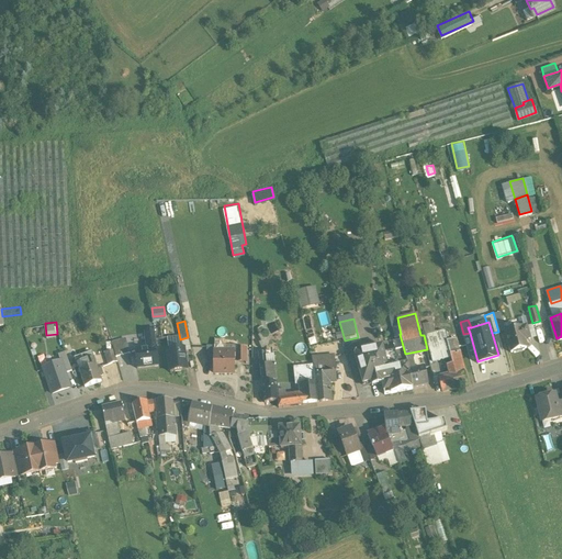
[(520,325),(505,330),(510,350),(514,349),(514,350),(524,347),(524,346),(526,346),(524,338),(529,336),(526,324),(520,326),(520,325)]
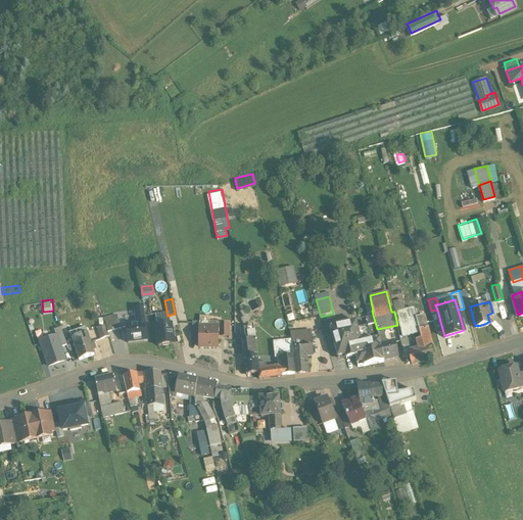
[(137,306),(135,306),(137,322),(144,321),(143,306),(137,306)]
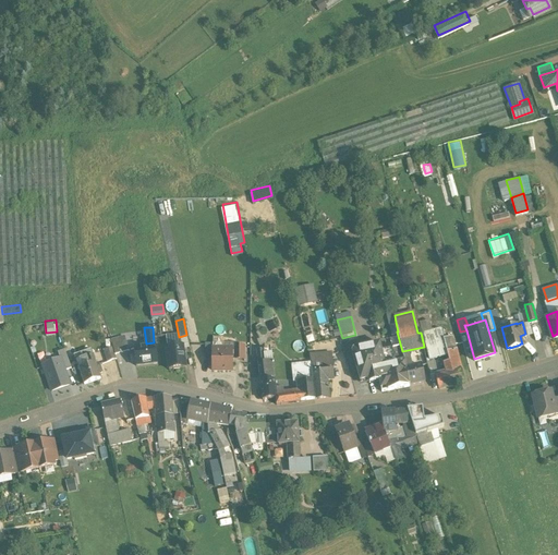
[(423,332),(426,345),(445,339),(444,337),(441,327),(423,332)]
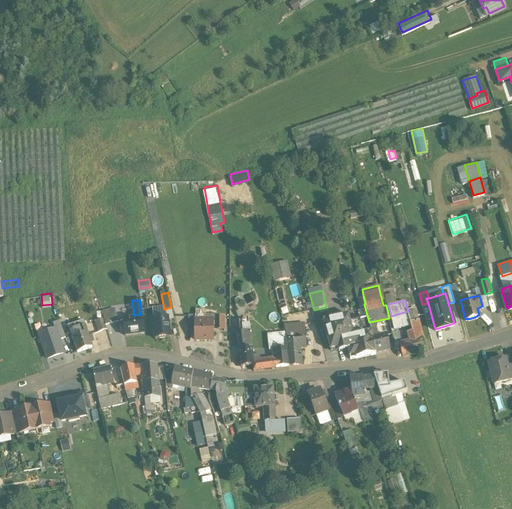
[(114,306),(102,310),(104,315),(106,322),(118,319),(114,306)]
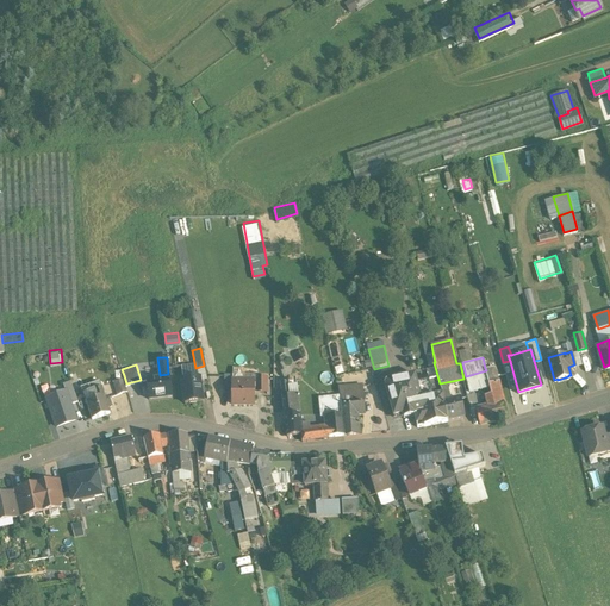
[(485,368),(486,370),(489,382),(496,381),(496,382),(498,381),(495,366),(485,368)]
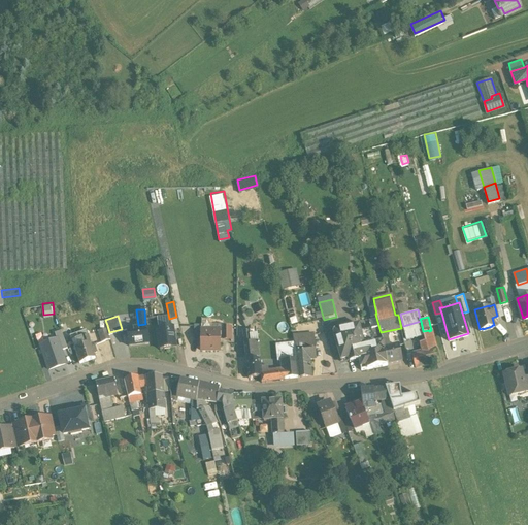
[(424,333),(423,331),(421,321),(403,326),(406,338),(424,333)]
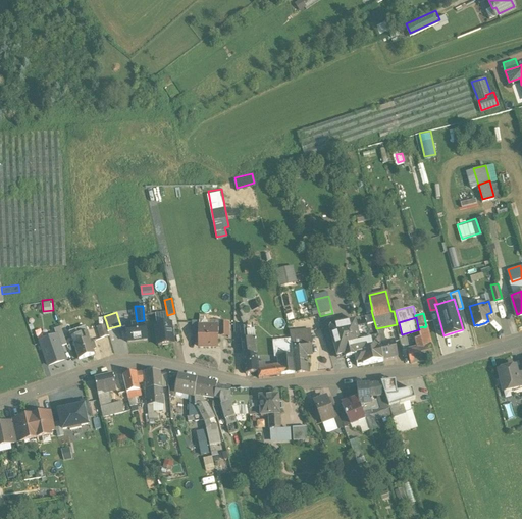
[(374,321),(357,325),(355,319),(347,320),(352,343),(378,335),(376,328),(374,321)]
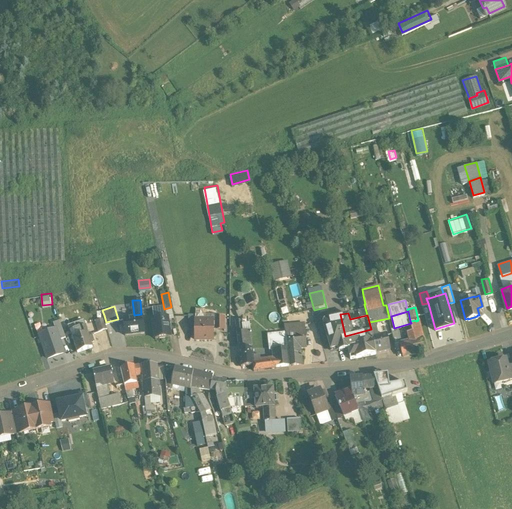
[(134,315),(122,317),(125,333),(144,330),(141,314),(134,315)]
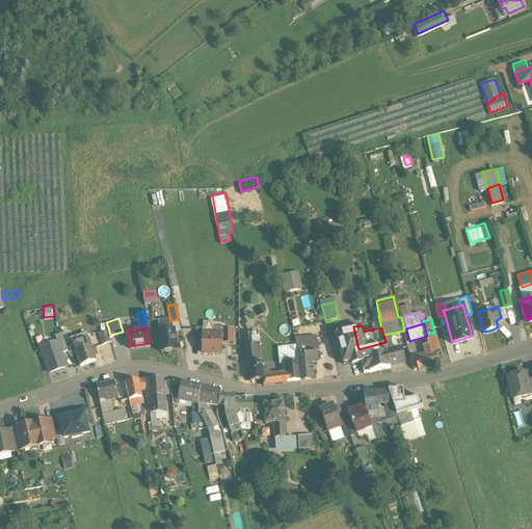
[(174,326),(158,328),(161,349),(176,348),(174,326)]
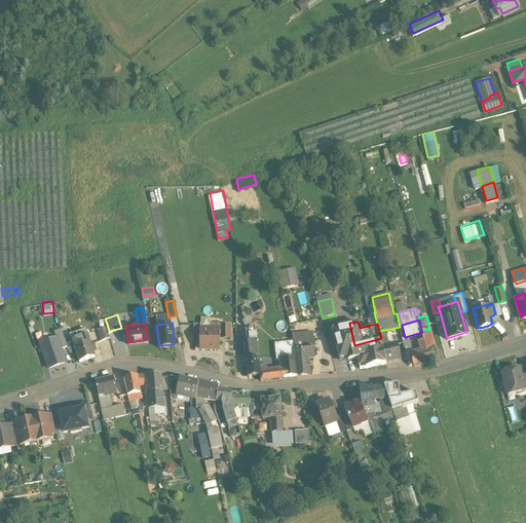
[(349,323),(334,327),(332,331),(339,358),(347,356),(348,359),(358,357),(354,345),(349,323)]
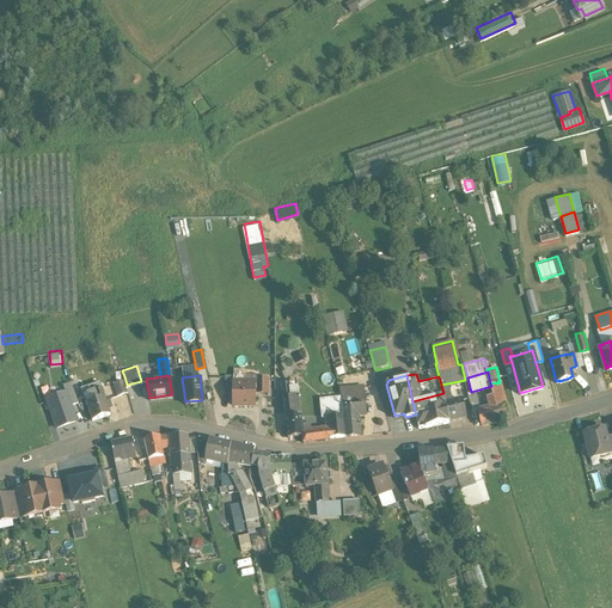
[(124,376),(114,380),(118,393),(128,390),(127,385),(124,376)]
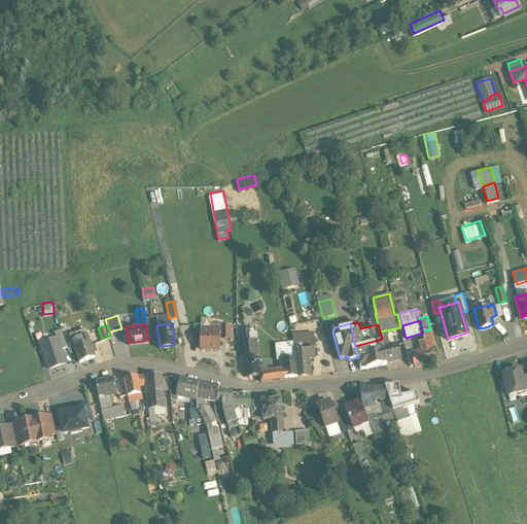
[(218,328),(210,328),(210,326),(201,326),(201,347),(218,347),(218,337),(218,328)]
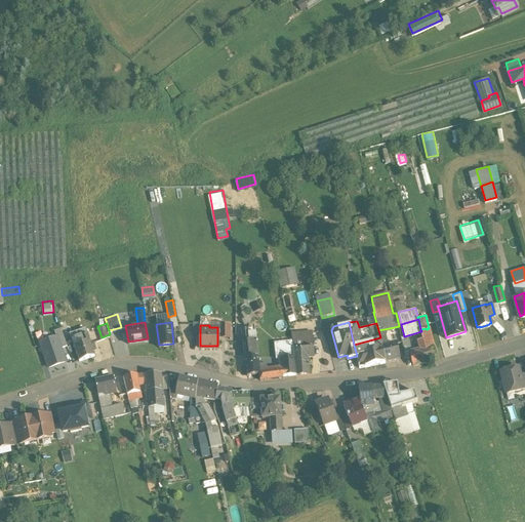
[(254,325),(241,327),(245,355),(257,354),(254,325)]
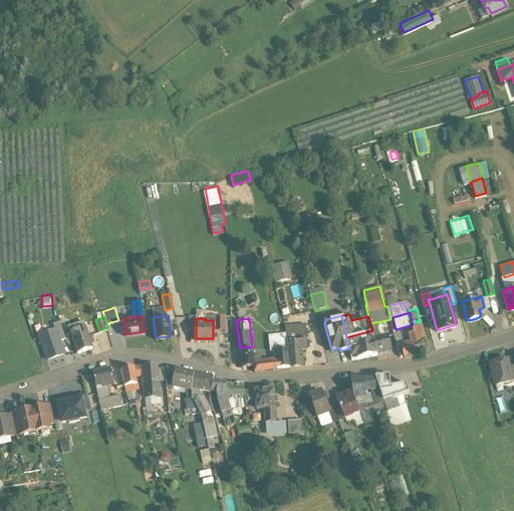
[(83,319),(68,324),(77,351),(93,345),(91,341),(94,340),(91,333),(89,334),(83,319)]
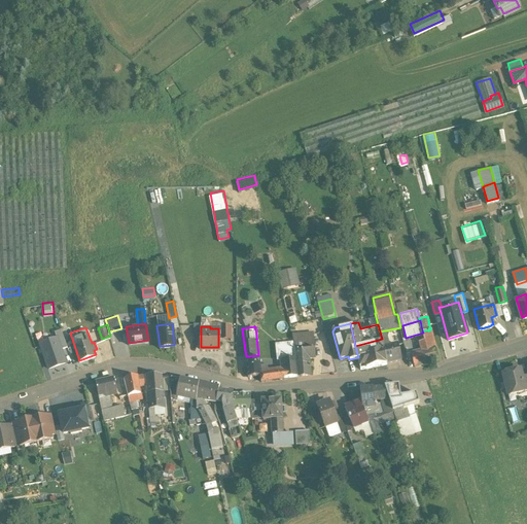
[(58,337),(61,347),(67,345),(61,328),(55,330),(58,337)]
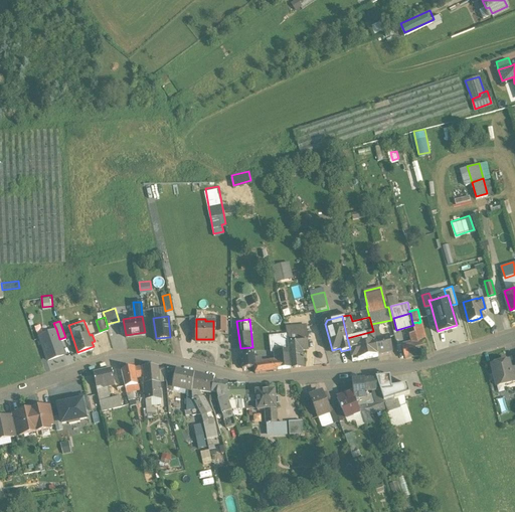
[(418,322),(412,323),(413,325),(414,330),(417,341),(425,339),(420,322),(418,323),(418,322)]
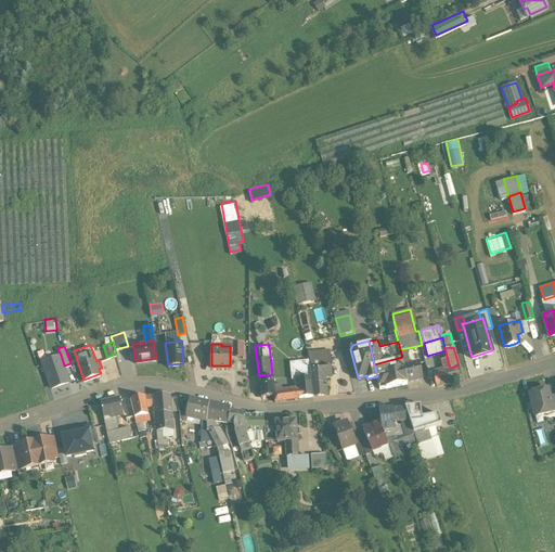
[(405,348),(400,349),(402,357),(403,364),(410,363),(405,348)]
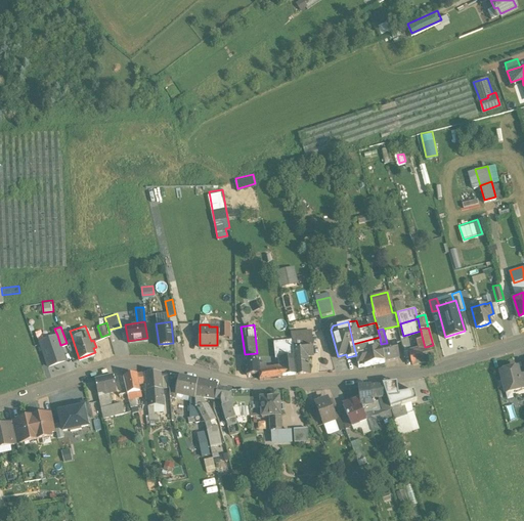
[(310,330),(291,332),(293,339),(295,347),(305,346),(306,354),(312,353),(310,330)]
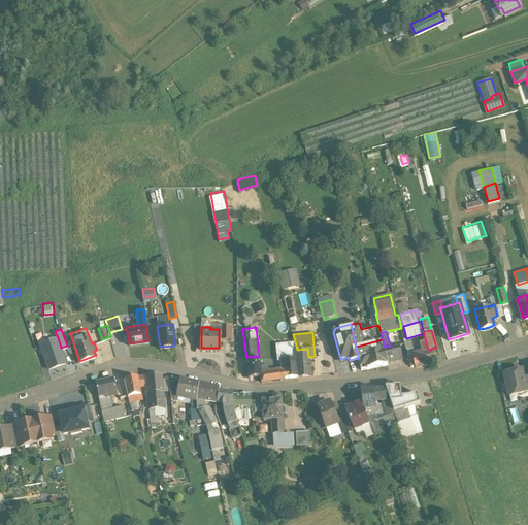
[(50,367),(66,362),(61,348),(58,337),(41,342),(50,367)]
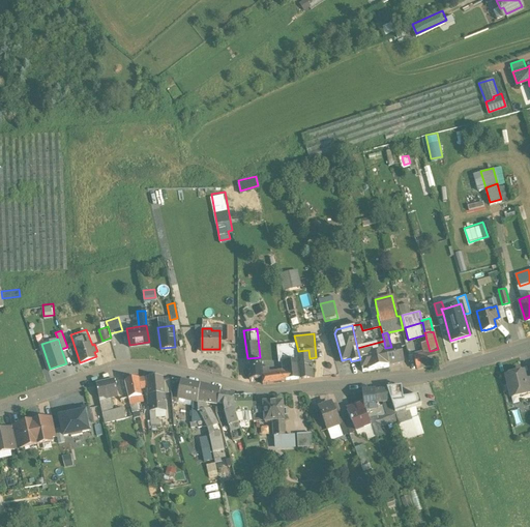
[(427,340),(420,342),(423,352),(430,351),(427,340)]
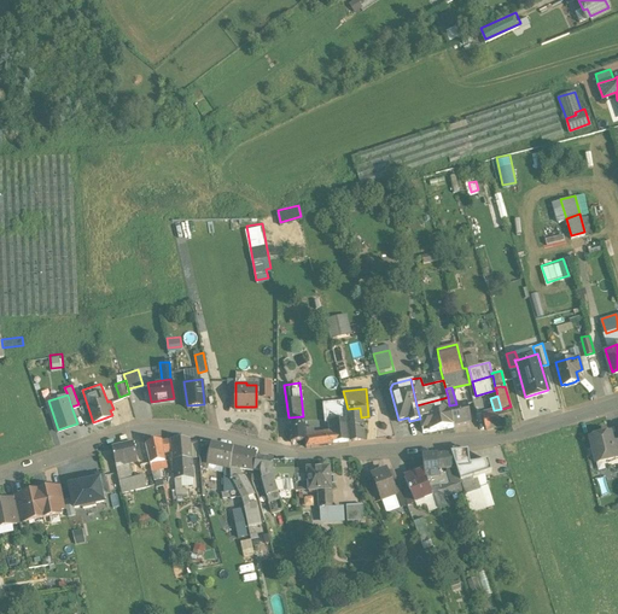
[(448,397),(417,405),(420,419),(424,431),(429,430),(430,431),(454,425),(449,405),(448,397)]
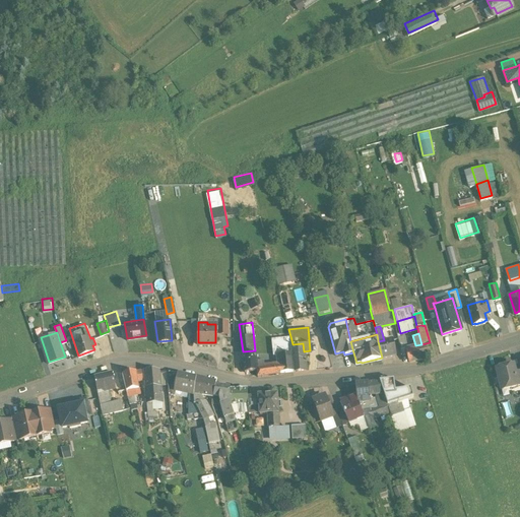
[(290,336),(273,338),(274,353),(277,353),(278,352),(291,351),(293,349),(293,344),(290,336)]
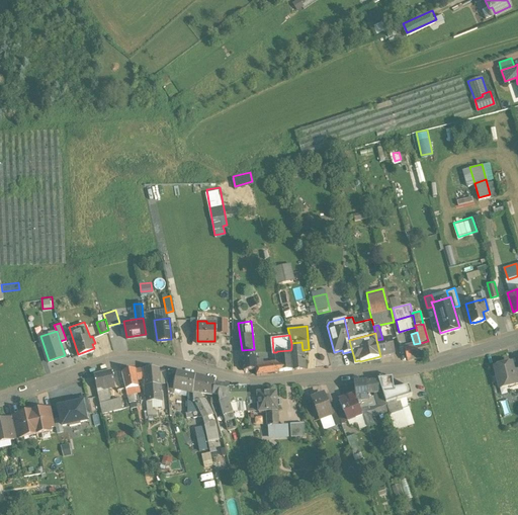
[(382,339),(376,340),(380,356),(395,352),(391,337),(382,339)]
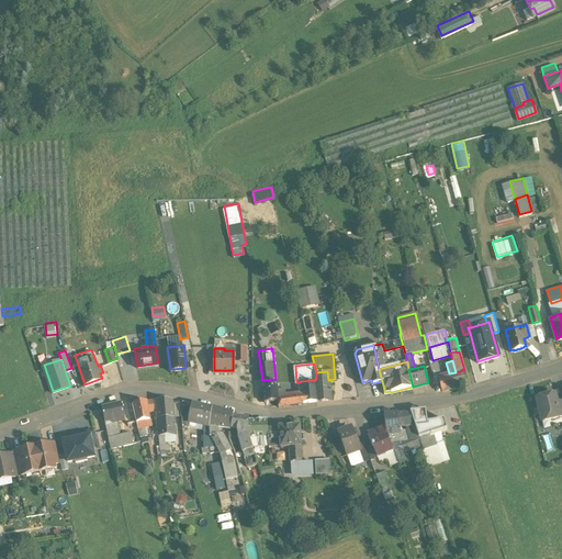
[(449,373),(440,377),(444,389),(468,382),(464,370),(456,372),(449,373)]
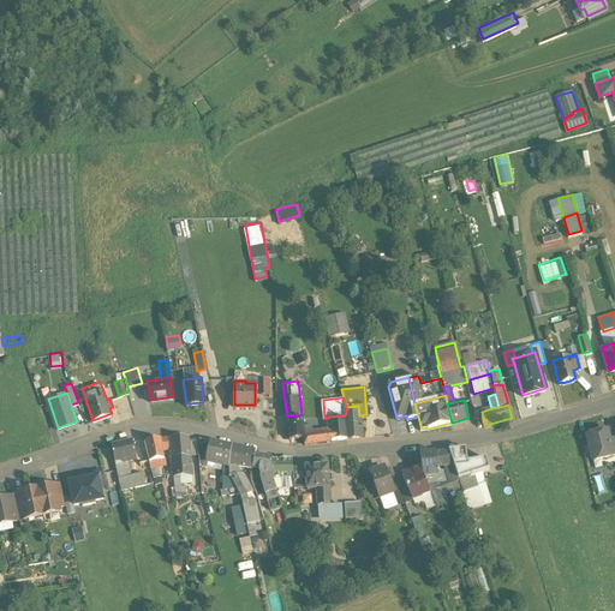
[(358,406),(346,407),(346,413),(345,415),(347,436),(362,435),(359,415),(358,406)]
